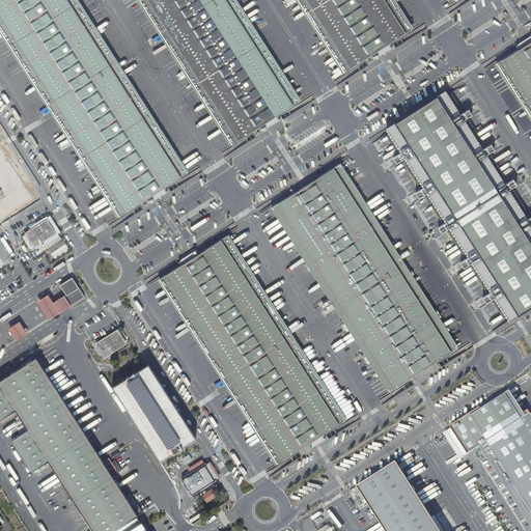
[(0,0),(0,28),(119,216),(187,173),(75,0),(0,0)]
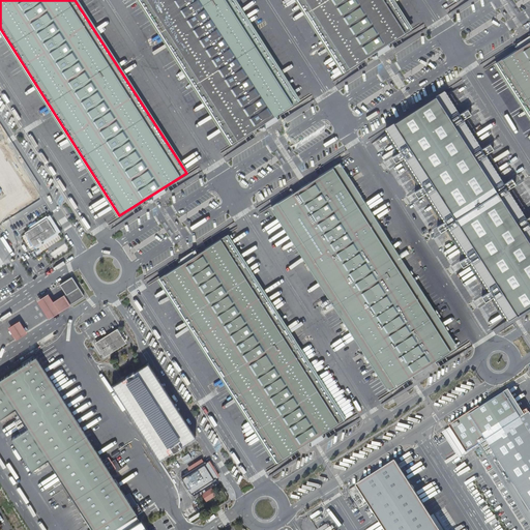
[(233,0),(140,0),(232,144),(298,101),(233,0)]
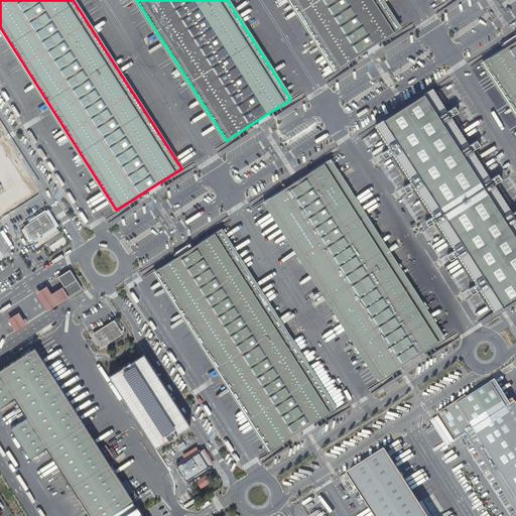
[(381,0),(289,0),(335,70),(400,28),(381,0)]
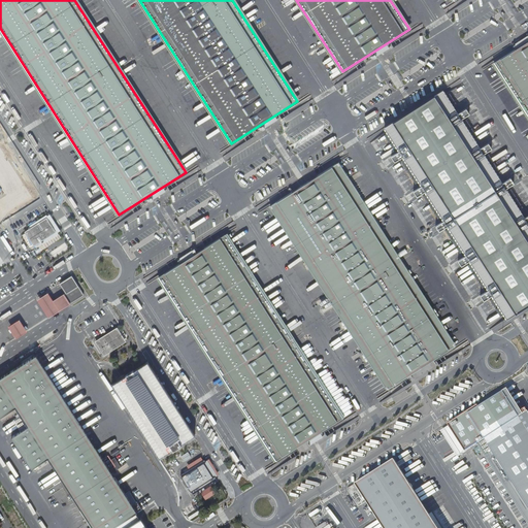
[(523,41),(527,37),(527,36),(512,45),(513,46),(522,40),(523,41)]
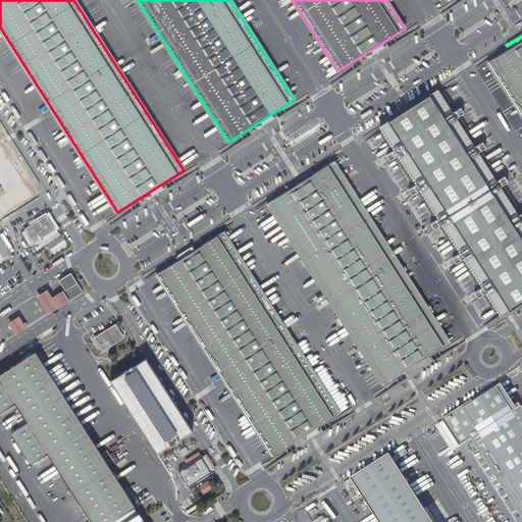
[(521,37),(517,41),(516,40),(507,46),(509,49),(494,58),(521,100),(521,37)]
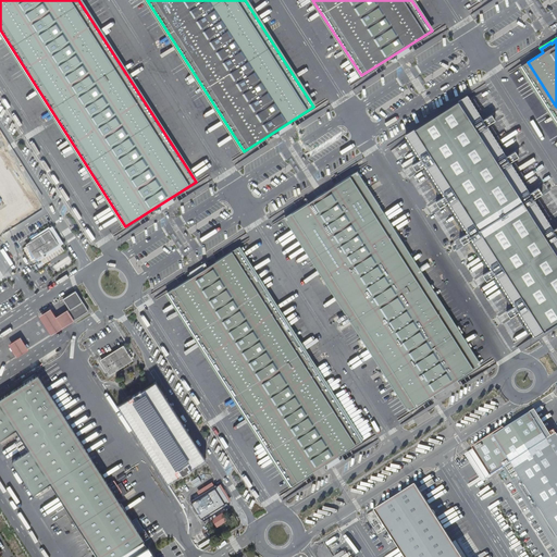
[(556,124),(556,107),(528,62),(520,67),(556,124)]
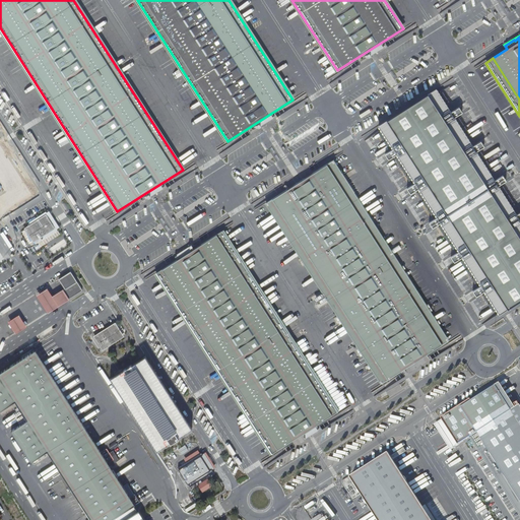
[(500,314),(519,300),(519,220),(519,219),(519,211),(516,214),(498,186),(506,180),(503,175),(495,180),(475,151),(484,146),(480,140),(472,146),(454,117),(462,112),(459,107),(451,112),(436,88),(379,125),(394,148),(385,153),(389,158),(397,153),(415,183),(407,188),(410,193),(418,188),(438,216),(429,222),(433,228),(441,221),(459,251),(451,256),(454,262),(462,256),(481,285),(472,290),(476,296),(484,290),(500,314)]
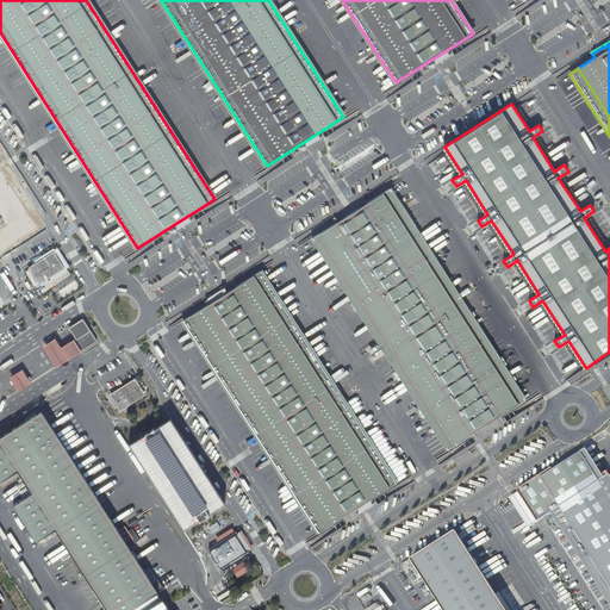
[(459,299),(468,315),(472,312),(461,297),(391,187),(388,190),(429,253),(430,251),(436,260),(434,261),(455,294),(458,293),(460,298),(459,299)]
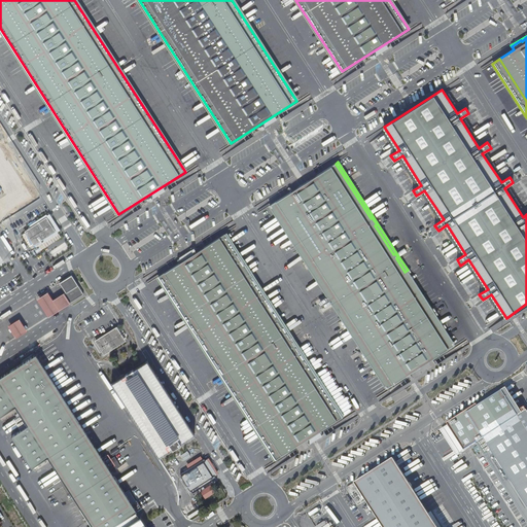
[(445,328),(443,324),(443,325),(440,326),(433,317),(436,315),(432,308),(429,310),(407,275),(410,273),(408,270),(405,272),(396,258),(397,257),(395,253),(393,254),(375,225),(377,224),(372,217),(371,218),(336,164),(272,204),(307,259),(305,260),(310,268),(311,267),(330,296),(328,297),(331,302),(332,301),(343,315),(340,317),(344,324),(347,322),(365,351),(362,353),(367,360),(370,358),(376,367),(373,370),(375,373),(378,371),(389,387),(452,347),(442,330),(445,328)]
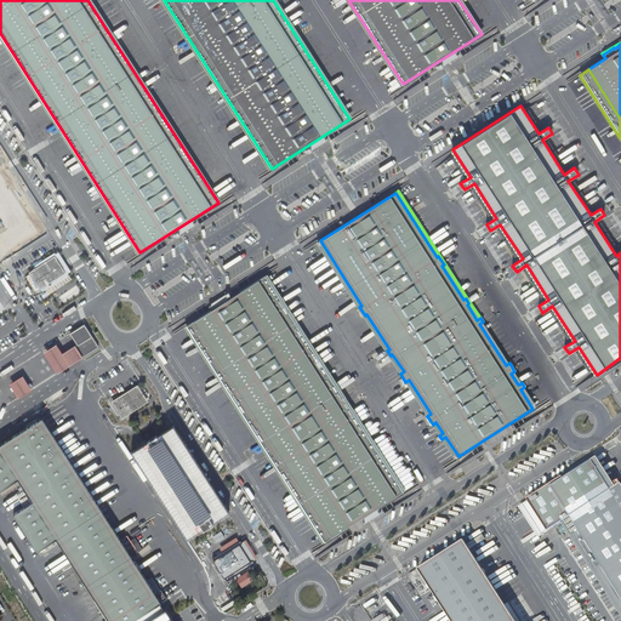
[(317,243),(386,352),(387,351),(389,349),(366,314),(365,315),(359,307),(362,306),(320,240),(317,243)]
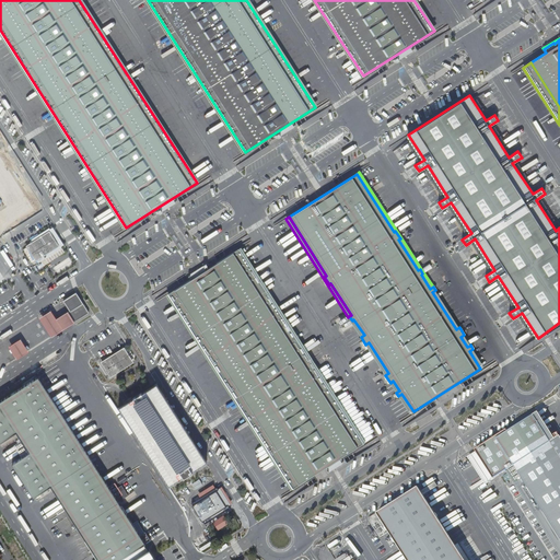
[(32,243),(26,247),(34,260),(36,259),(41,267),(65,253),(60,246),(63,245),(53,228),(49,229),(48,228),(30,241),(32,243)]
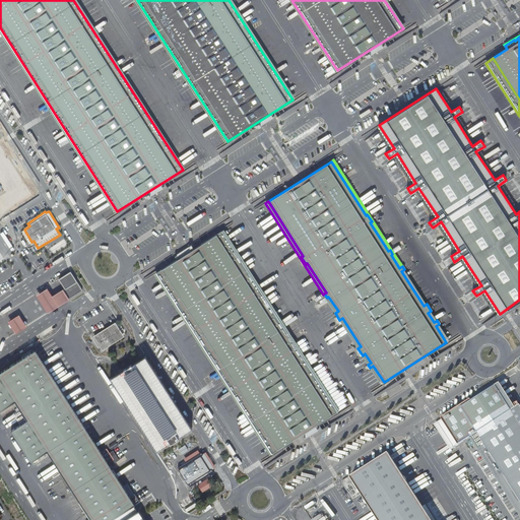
[(223,230),(216,235),(332,415),(339,410),(223,230)]
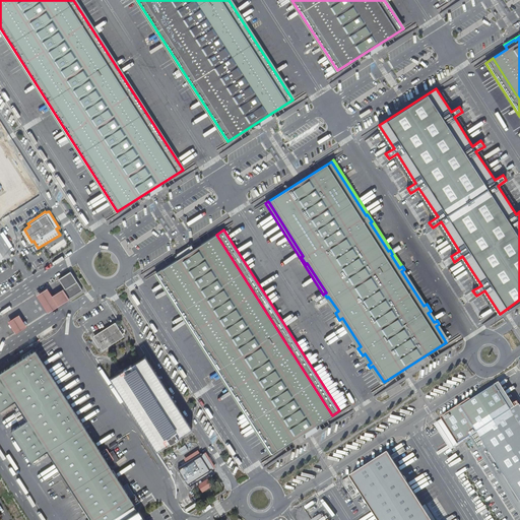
[(177,260),(161,269),(277,450),(332,415),(216,235),(192,250),(189,246),(176,254),(177,256),(175,257),(177,260)]
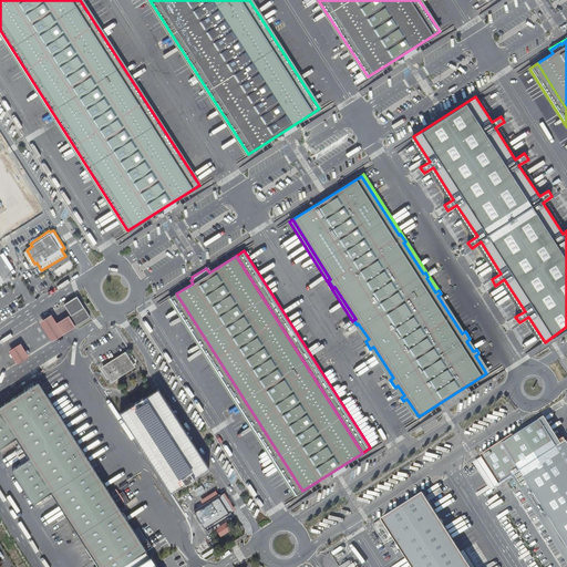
[(435,267),(426,272),(429,276),(437,270),(435,267)]
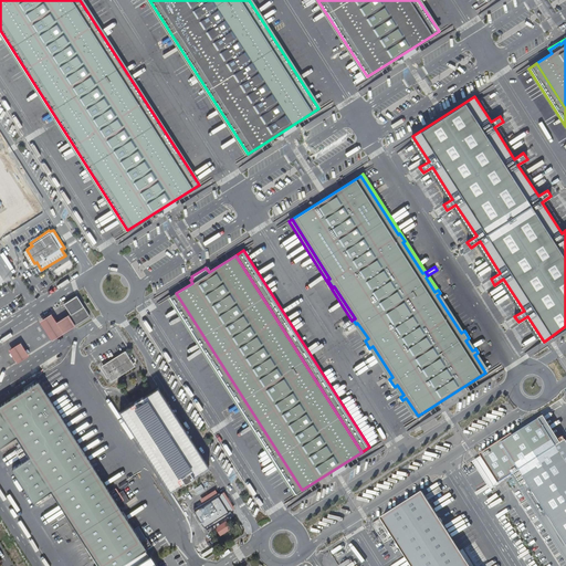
[(302,490),(176,293),(168,299),(294,495),(302,490)]
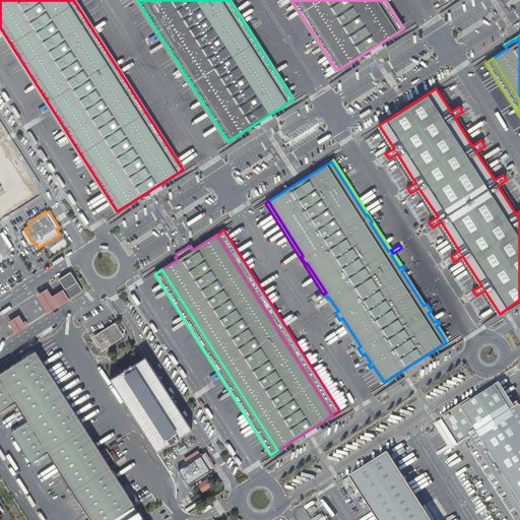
[(401,271),(424,306),(427,305),(404,269),(401,271)]
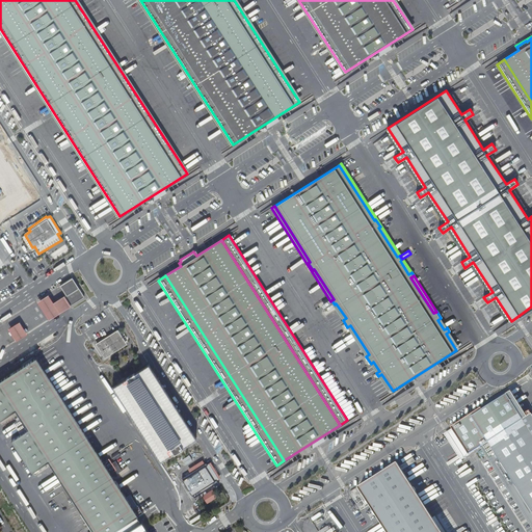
[(64,297),(70,306),(84,297),(72,277),(72,278),(60,286),(59,286),(65,296),(64,297)]
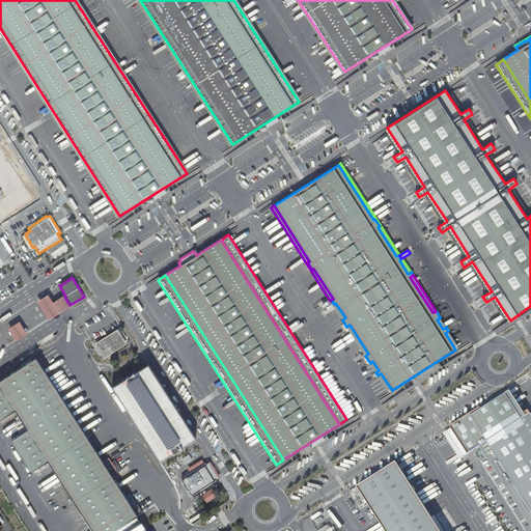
[(48,295),(36,302),(48,319),(70,305),(64,297),(63,296),(53,302),(48,295)]
